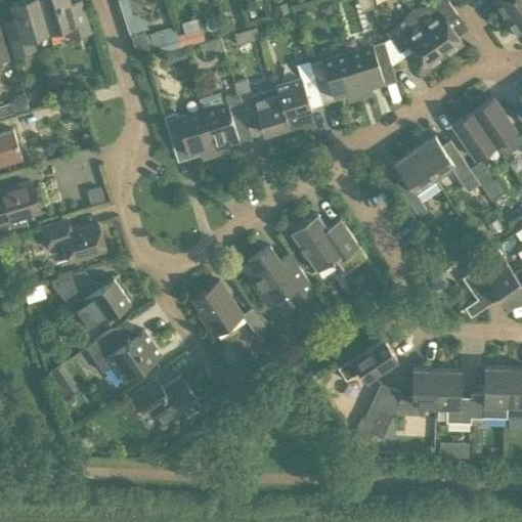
[(39,0),(24,0),(12,4),(17,19),(6,23),(16,55),(35,49),(32,37),(49,32),(39,0)]
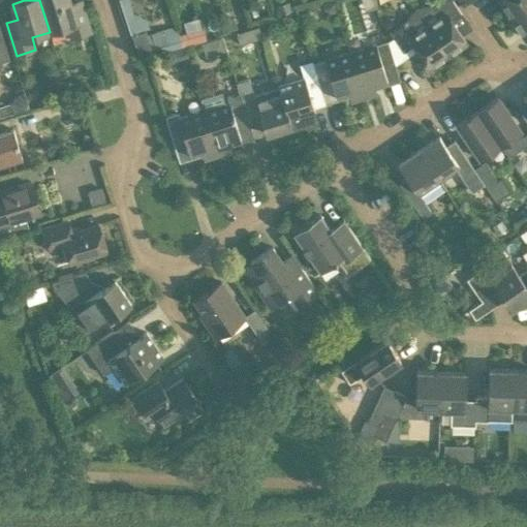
[(72,8),(69,0),(39,0),(50,32),(68,26),(72,38),(93,32),(85,5),(72,8)]
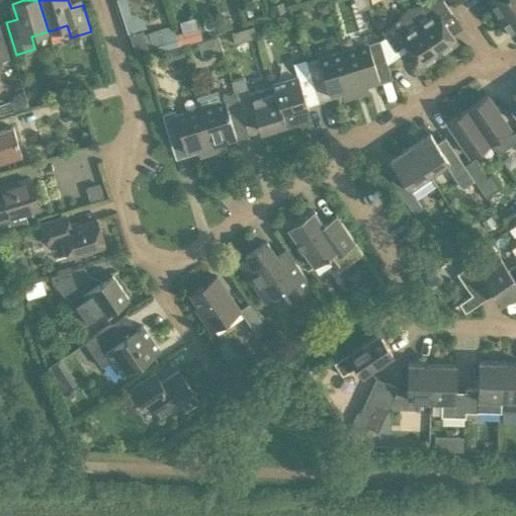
[(429,0),(422,6),(409,10),(419,25),(439,55),(457,43),(442,21),(452,14),(442,0),(429,0)]
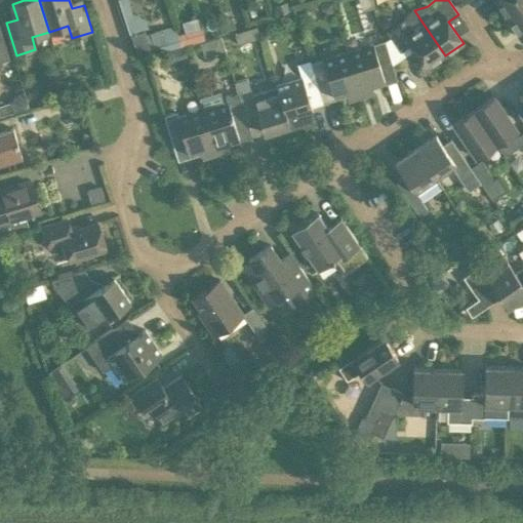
[(508,19),(522,8),(522,0),(495,0),(495,1),(508,19)]
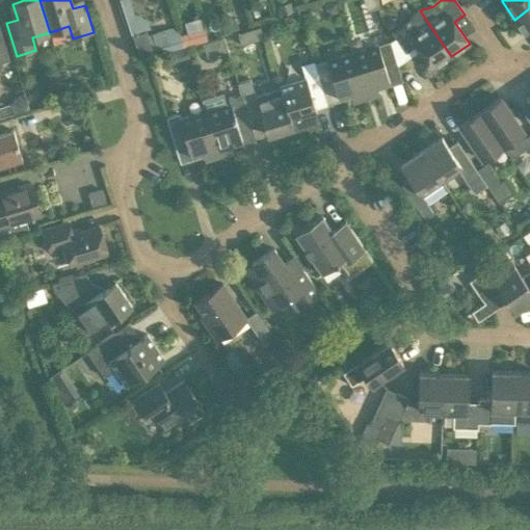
[(325,3),(326,10),(330,15),(337,15),(336,2),(325,3)]
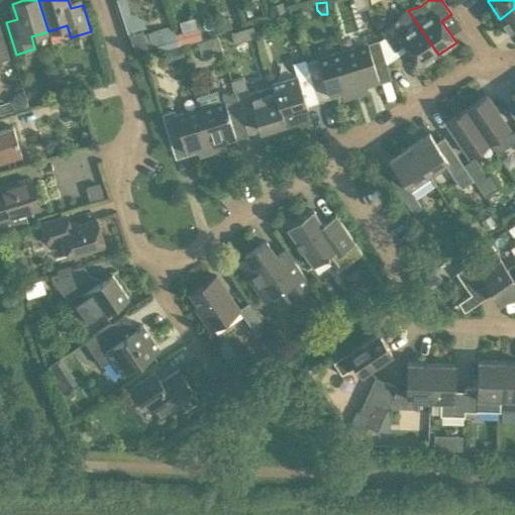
[(270,8),(273,17),(286,13),(283,4),(270,8)]
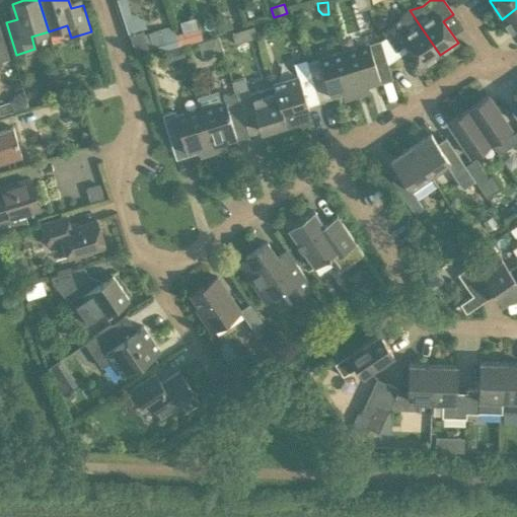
[(516,8),(502,19),(515,39),(516,38),(516,8)]
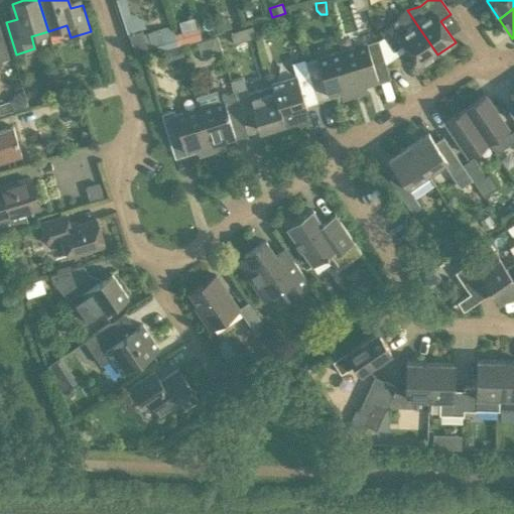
[(437,54),(417,25),(407,10),(398,20),(381,32),(384,37),(378,41),(383,59),(385,65),(397,56),(394,52),(405,45),(419,68),(437,54)]
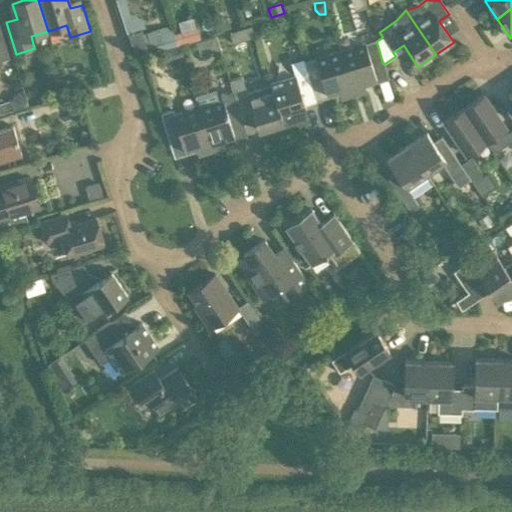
[(219,21),(222,33),(230,31),(227,19),(219,21)]
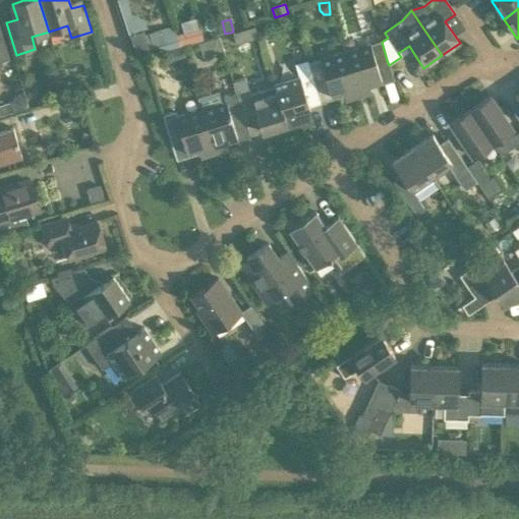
[(146,36),(152,55),(181,47),(178,37),(174,27),(146,36)]
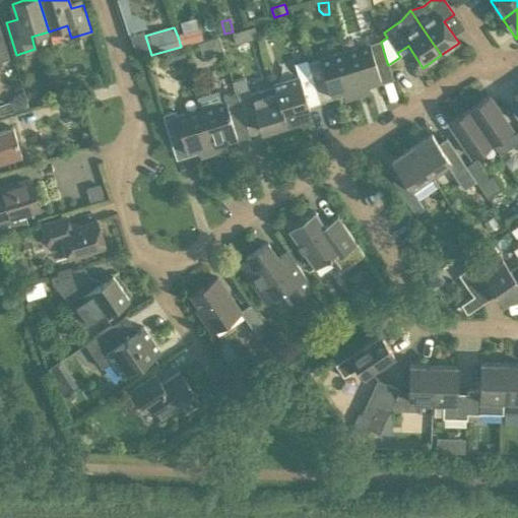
[(151,55),(145,36),(144,31),(130,36),(138,60),(151,55)]
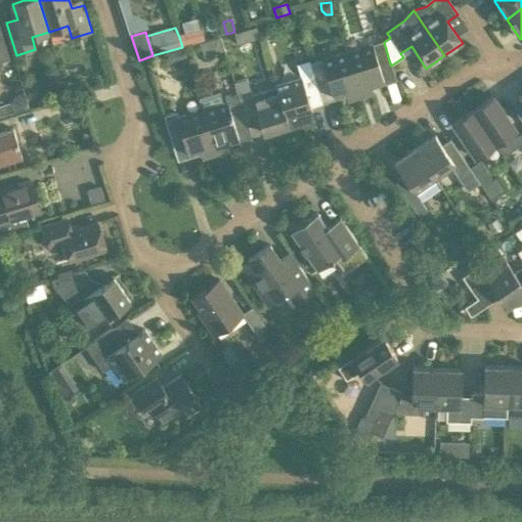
[(186,34),(179,37),(182,47),(189,45),(186,34)]
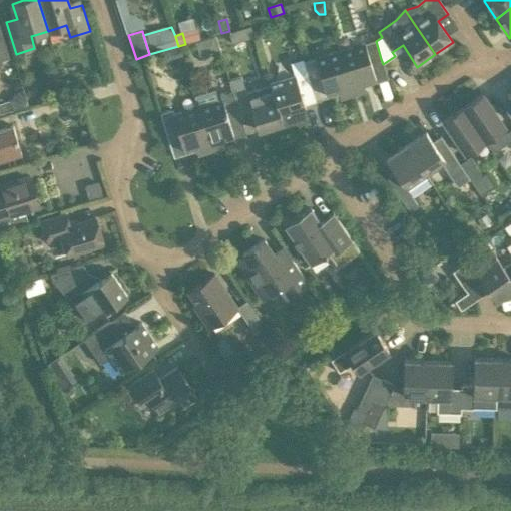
[(0,62),(10,60),(3,36),(0,36),(0,62)]
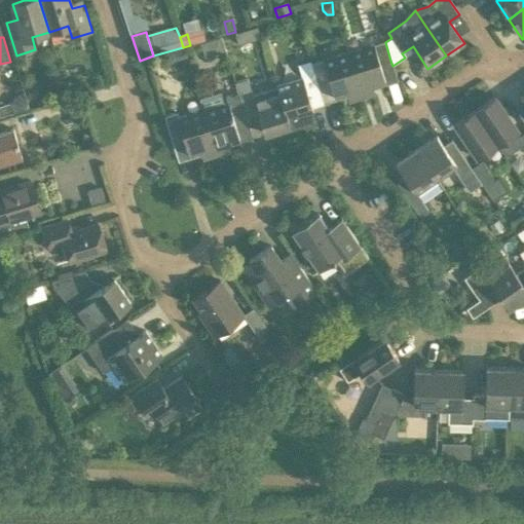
[(390,61),(385,42),(349,53),(363,96),(376,92),(374,85),(386,81),(380,64),(390,61)]
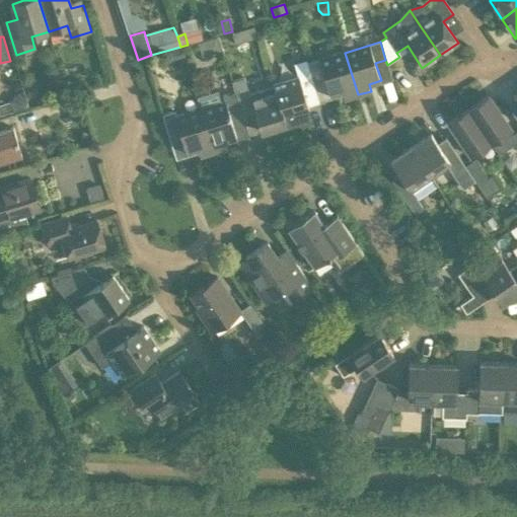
[(358,94),(345,53),(308,64),(316,90),(327,87),(330,95),(343,92),(345,99),(358,94)]
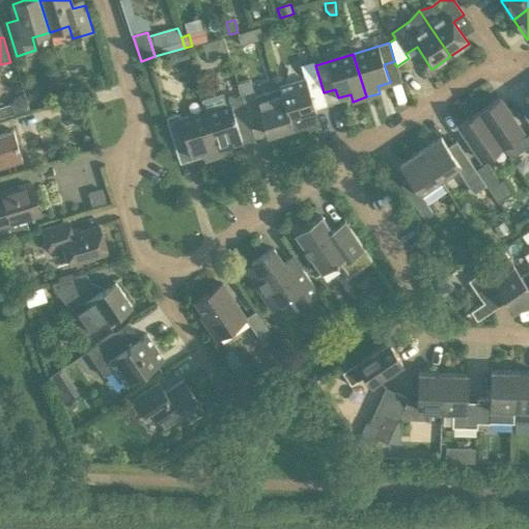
[(319,120),(311,96),(324,92),(315,65),(313,61),(302,64),(306,78),(280,86),(294,128),(319,120)]
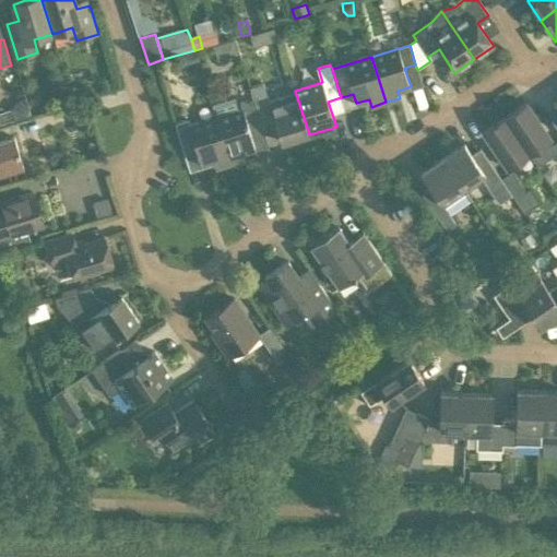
[(273,114),(282,143),(309,134),(295,91),(296,95),(271,103),(265,85),(251,90),(255,99),(260,118),(273,114)]
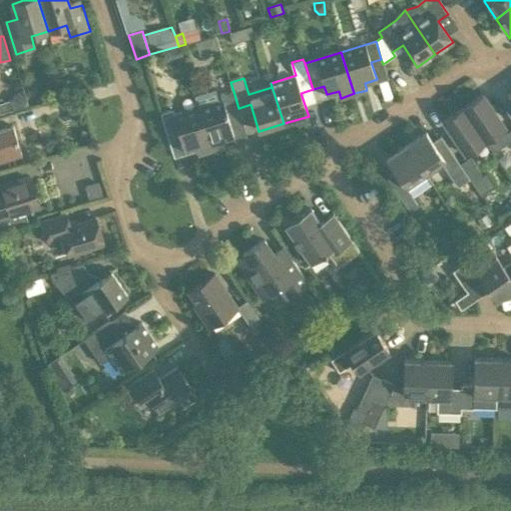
[(234,135),(229,118),(240,114),(238,108),(233,91),(221,95),(222,101),(218,102),(215,91),(195,97),(199,108),(212,149),(224,146),(222,139),(234,135)]
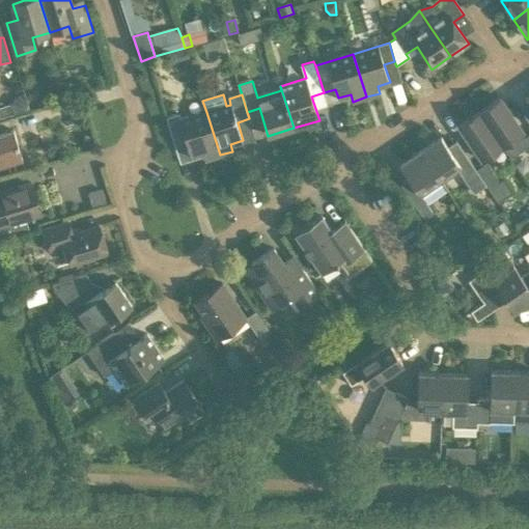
[(500,99),(479,112),(503,146),(524,133),(500,99)]
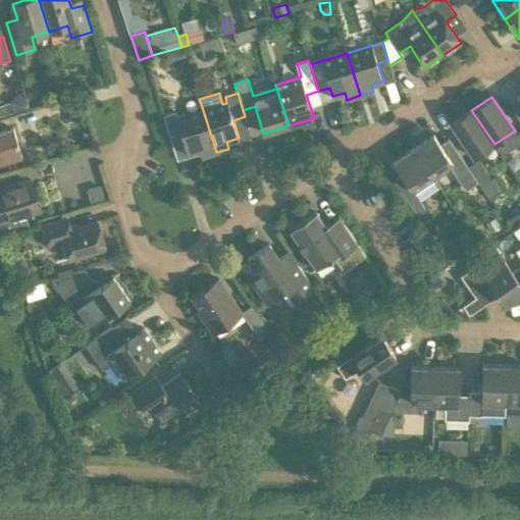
[(200,150),(203,156),(216,152),(203,110),(178,117),(176,111),(163,115),(173,147),(186,143),(189,153),(200,150)]
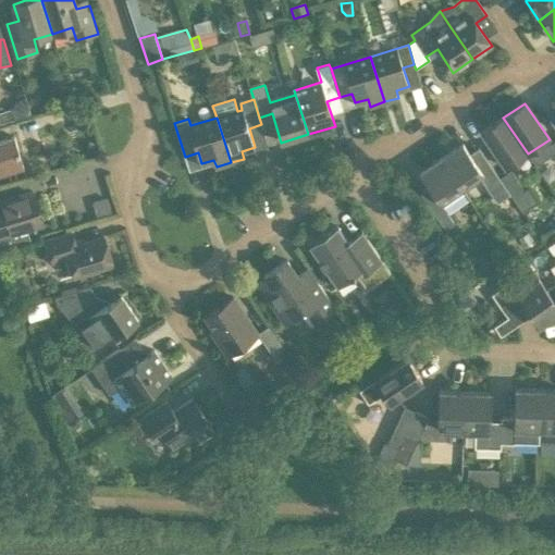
[(506,169),(528,153),(503,118),(482,133),(506,169)]
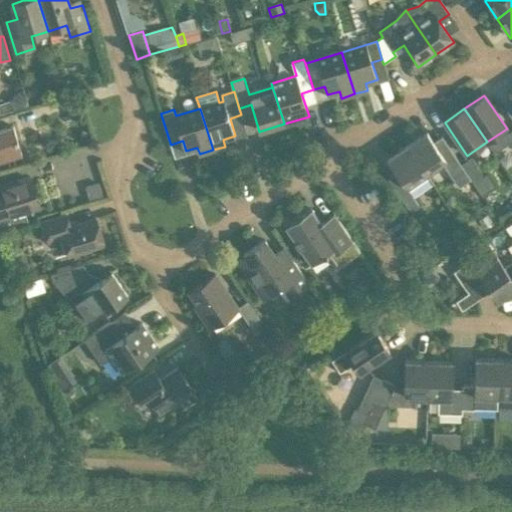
[(0,161),(22,155),(14,126),(0,131),(0,161)]
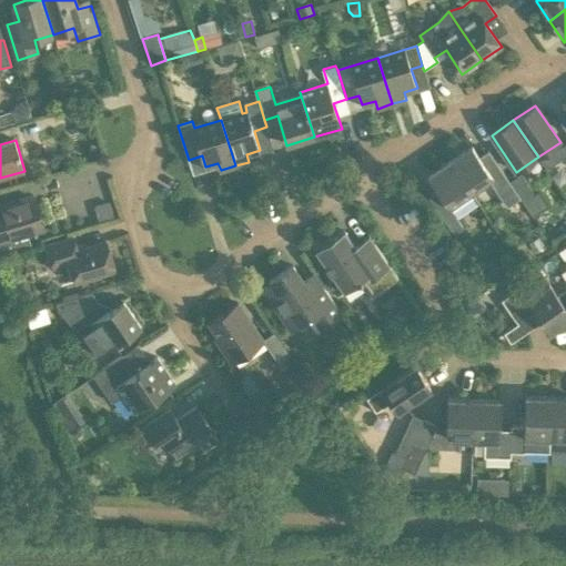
[(451,162),(473,195),(495,181),(505,195),(514,189),(511,183),(493,157),(483,163),(473,148),(451,162)]
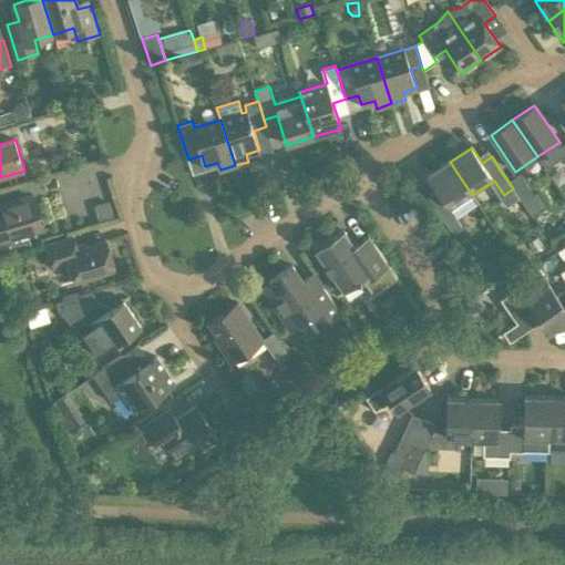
[(463,228),(451,209),(472,195),(450,162),(428,177),(439,193),(430,198),(454,234),(463,228)]
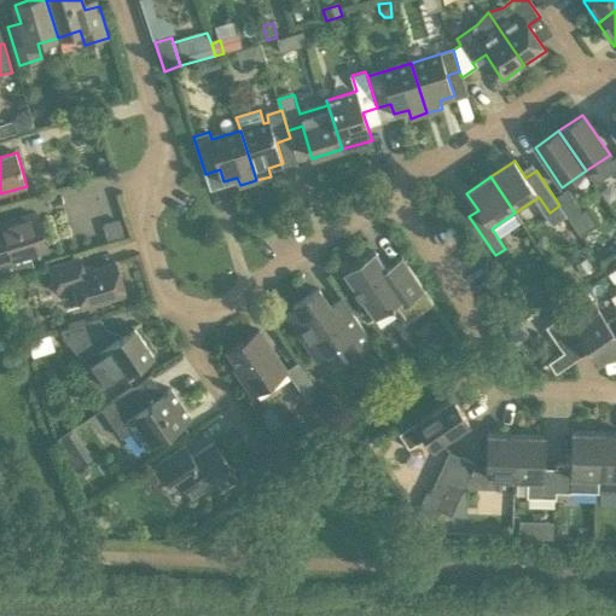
[(568,191),(556,199),(559,205),(581,237),(599,225),(588,209),(583,214),(568,191)]
